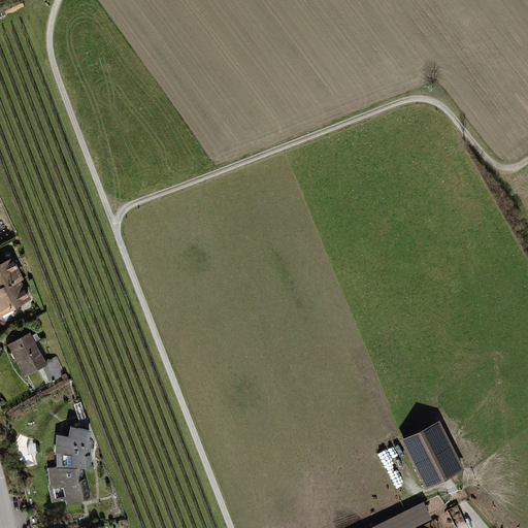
[(12,11),(5,14),(7,21),(15,18),(12,11)]
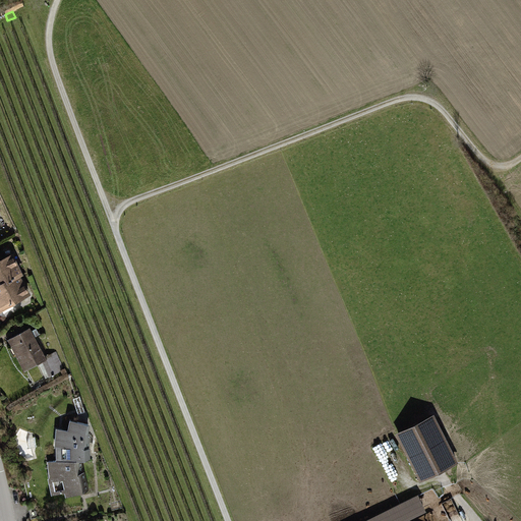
[(0,285),(22,275),(12,253),(0,259),(0,285)]
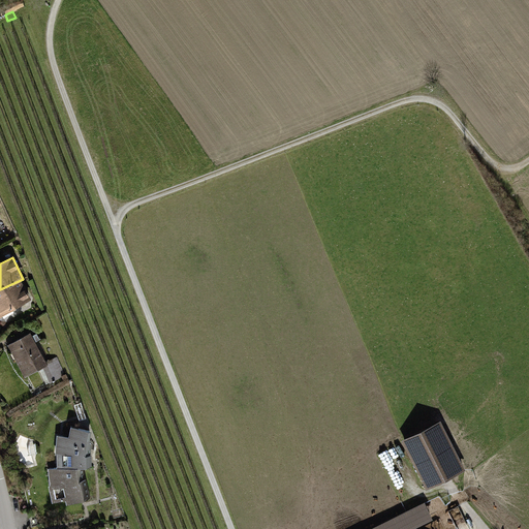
[(0,289),(0,314),(33,300),(23,279),(0,289)]
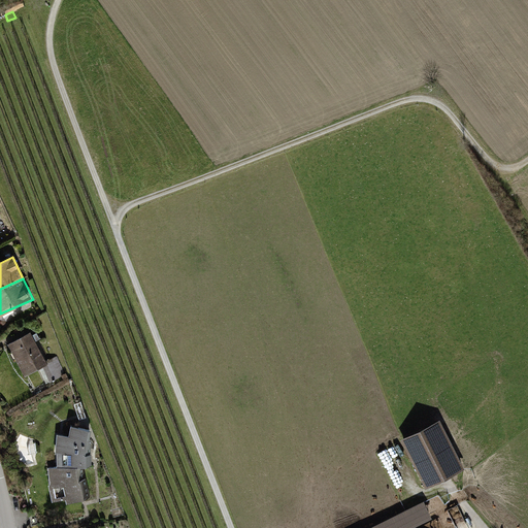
[(31,332),(6,344),(23,377),(39,369),(47,385),(66,375),(58,359),(48,363),(37,340),(39,339),(36,333),(32,335),(31,332)]
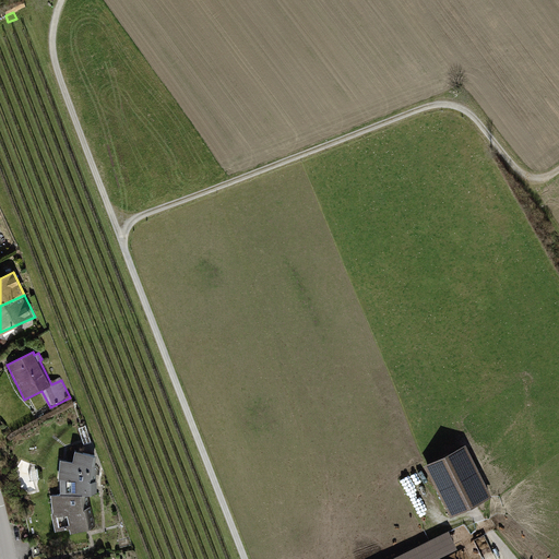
[(464,445),(424,465),(449,516),(489,497),(464,445)]
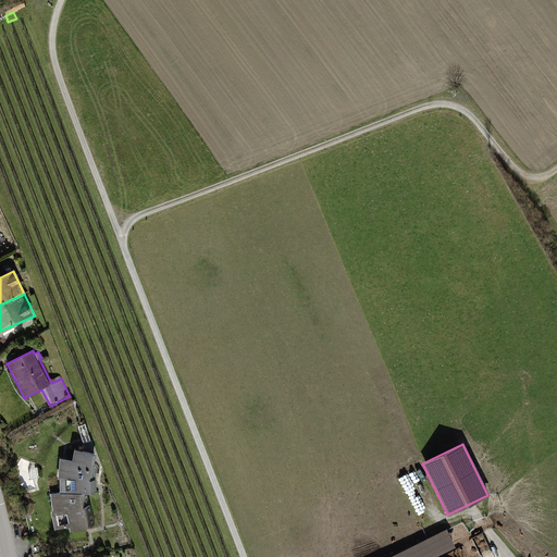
[(58,456),(58,493),(90,491),(94,491),(94,478),(87,477),(90,452),(72,448),(72,457),(58,456)]
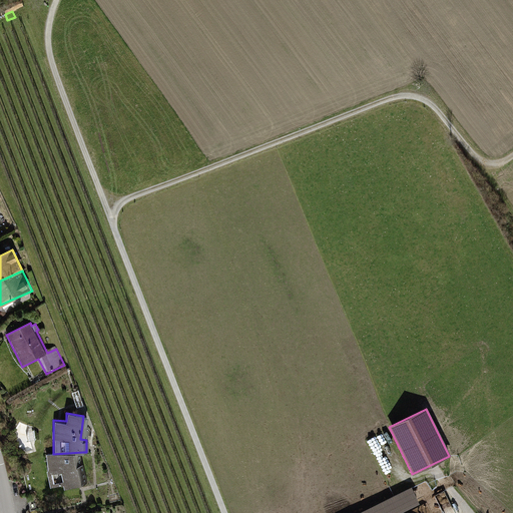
[(63,490),(86,484),(83,465),(83,452),(53,454),(45,453),(46,471),(49,488),(61,485),(63,490)]
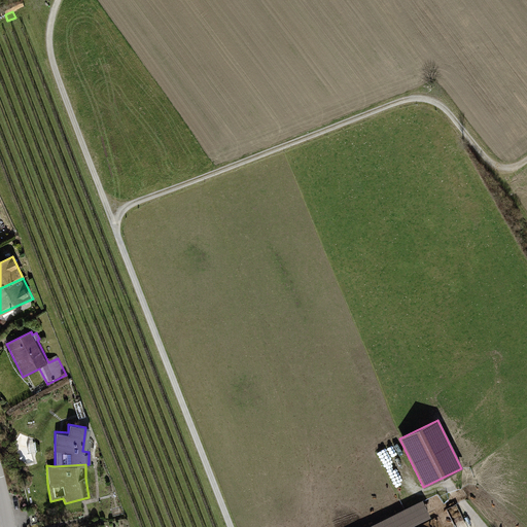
[(455,506),(449,511),(456,523),(463,519),(455,506)]
